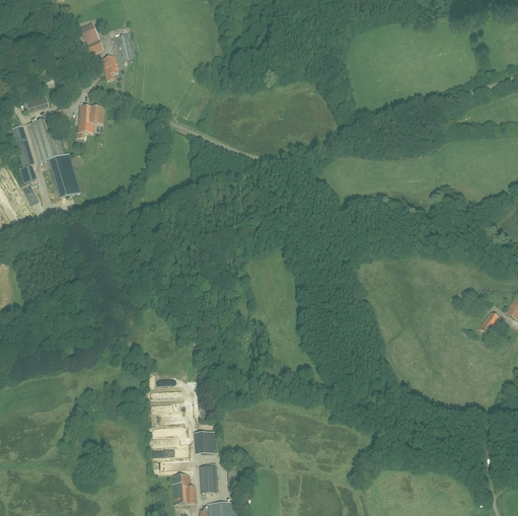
[(87,55),(102,49),(91,21),(76,28),(81,42),(82,42),(87,55)]
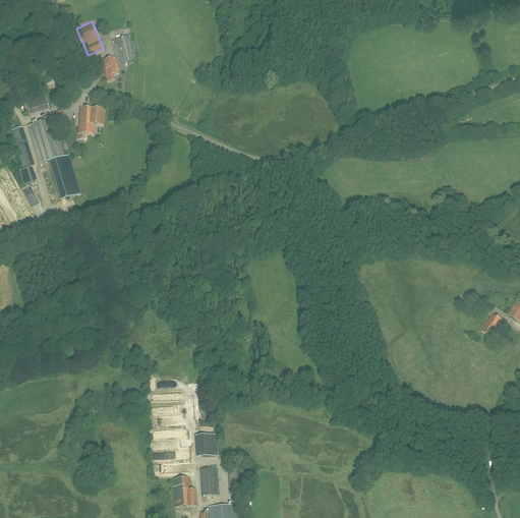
[(120,61),(134,57),(128,33),(114,37),(120,61)]
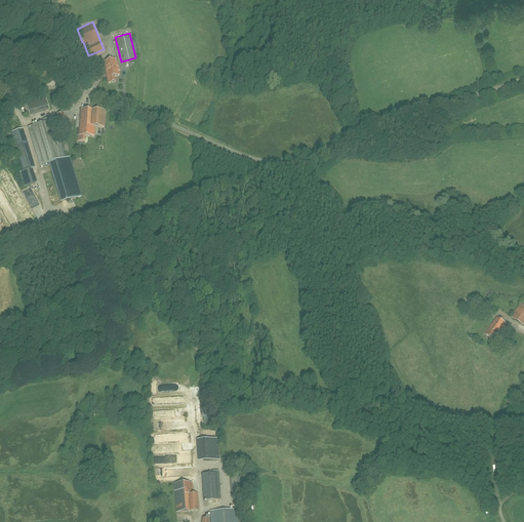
[(114,56),(103,59),(108,80),(114,79),(113,74),(118,73),(117,69),(118,68),(117,64),(116,64),(114,56)]
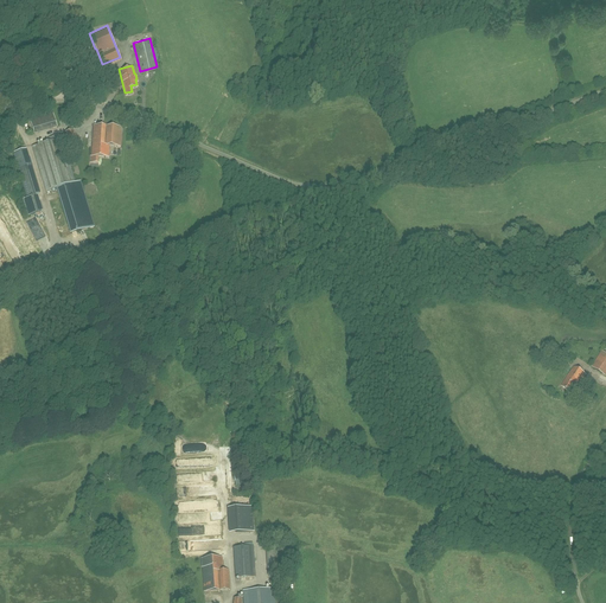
[(101,81),(110,78),(107,66),(97,69),(101,81)]
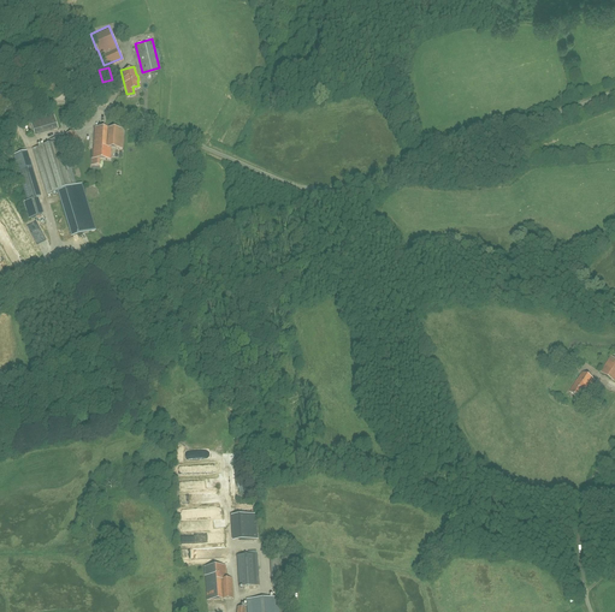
[(78,102),(65,107),(69,120),(83,116),(78,102)]
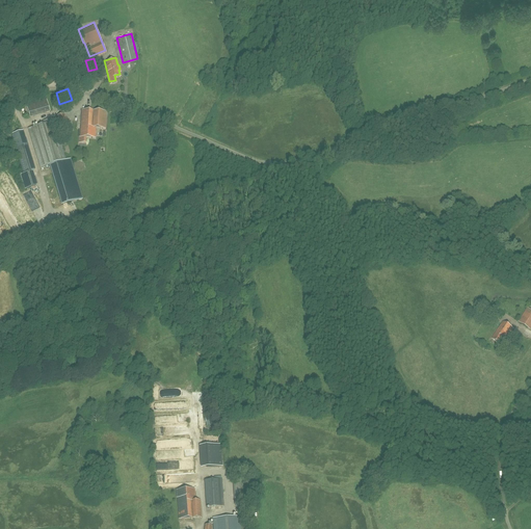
[(50,108),(46,97),(26,103),(29,114),(50,108)]
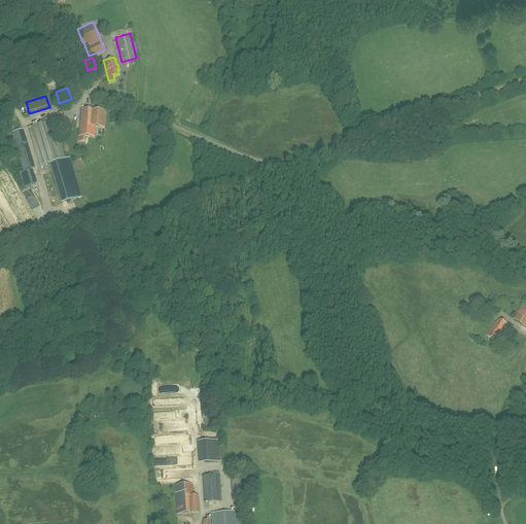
[(104,125),(105,108),(80,106),(78,133),(77,133),(77,139),(83,139),(84,133),(93,134),(94,125),(104,125)]
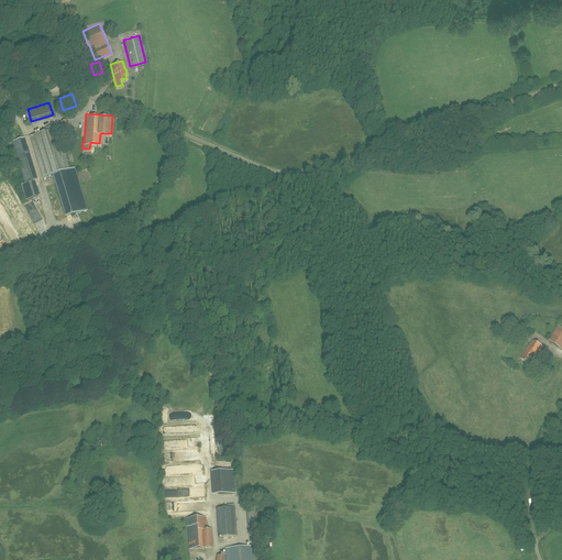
[(72,122),(68,123),(67,119),(59,120),(61,124),(57,125),(59,134),(58,135),(55,122),(43,125),(44,129),(29,133),(42,175),(52,173),(65,213),(86,208),(73,165),(68,167),(59,138),(61,138),(61,140),(74,136),(72,122)]
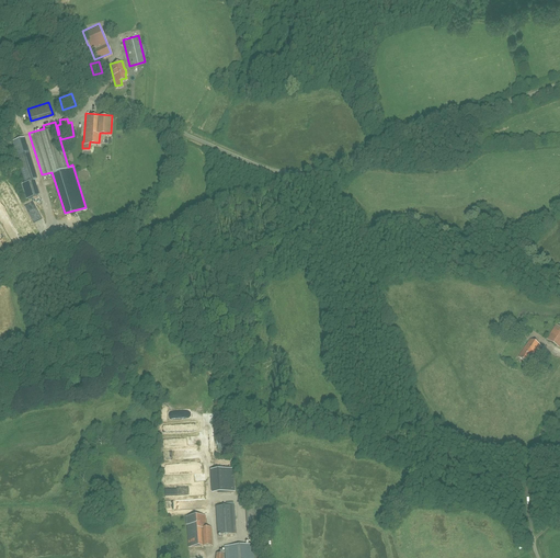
[(15,152),(24,180),(21,181),(25,197),(36,194),(31,178),(34,178),(24,145),(26,144),(23,135),(11,138),(13,144),(12,145),(13,148),(14,148),(15,152)]
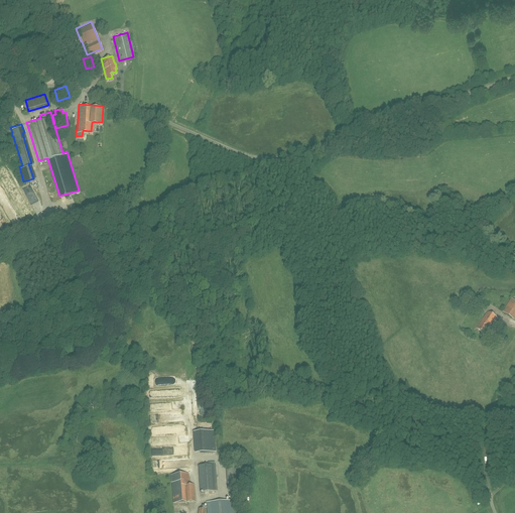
[(4,172),(20,202),(26,198),(11,168),(4,172)]
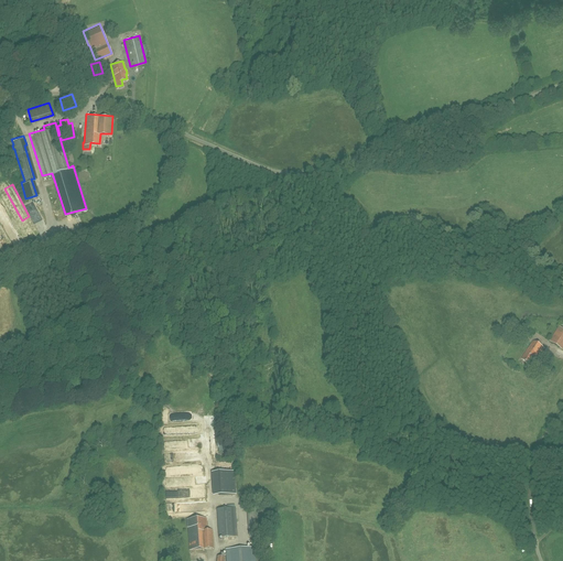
[(7,205),(0,208),(0,212),(9,227),(17,223),(7,205)]
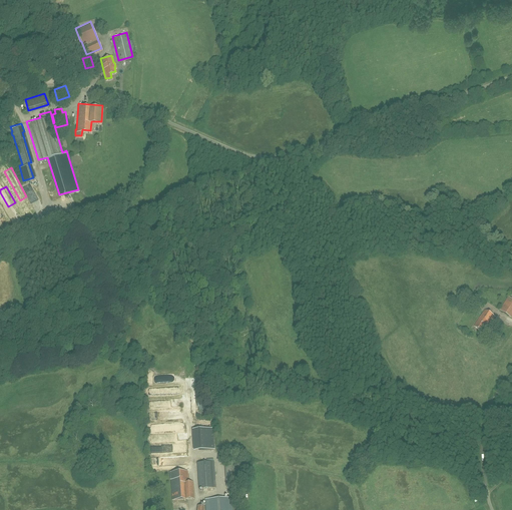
[(511,313),(511,297),(508,294),(499,308),(507,313),(511,316),(511,313)]
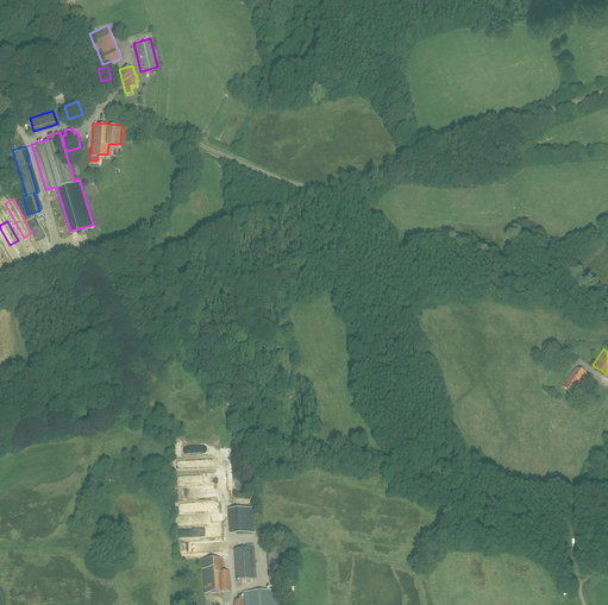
[(574,392),(587,373),(575,365),(562,384),(574,392)]
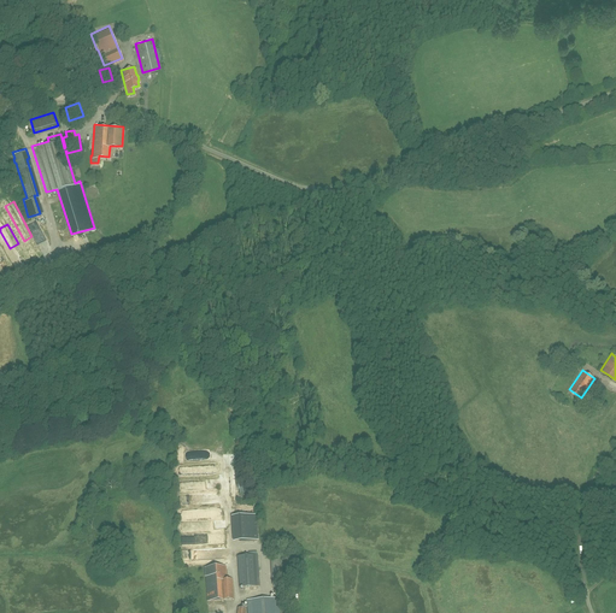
[(189,491),(191,499),(205,496),(204,489),(189,491)]
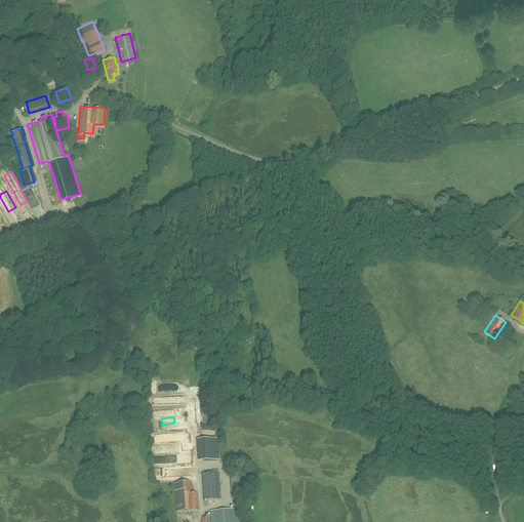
[(203,497),(219,496),(217,470),(215,470),(210,471),(201,471),(203,497)]
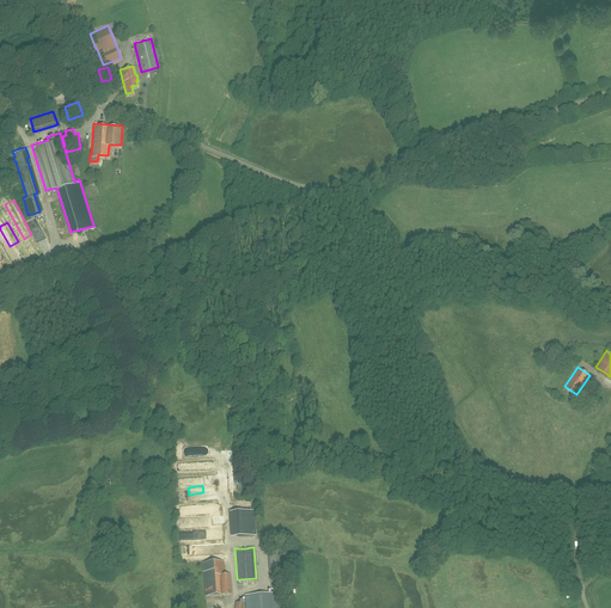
[(267,550),(269,578),(287,577),(285,547),(267,550)]
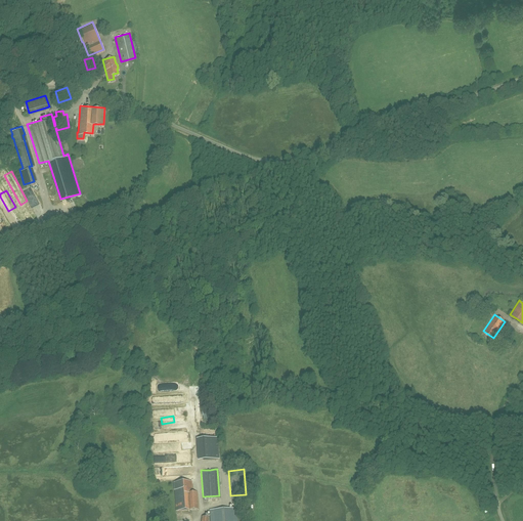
[(175,509),(198,507),(197,490),(190,490),(189,479),(173,480),(173,487),(174,487),(175,509)]
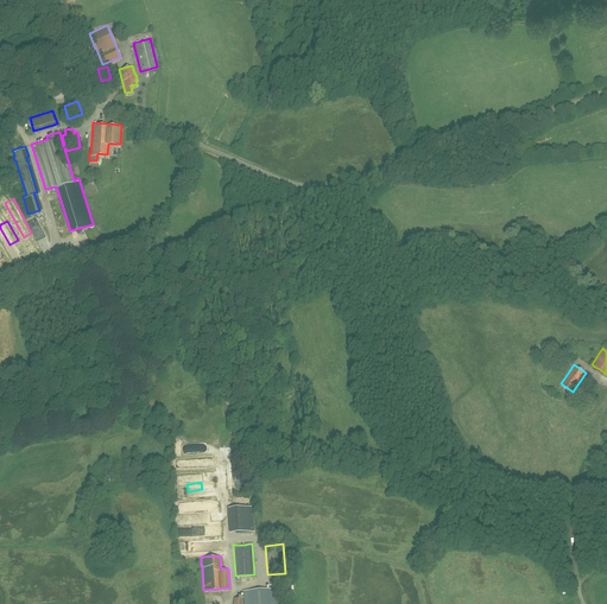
[(244,603),(273,603),(273,586),(242,589),(244,603)]
